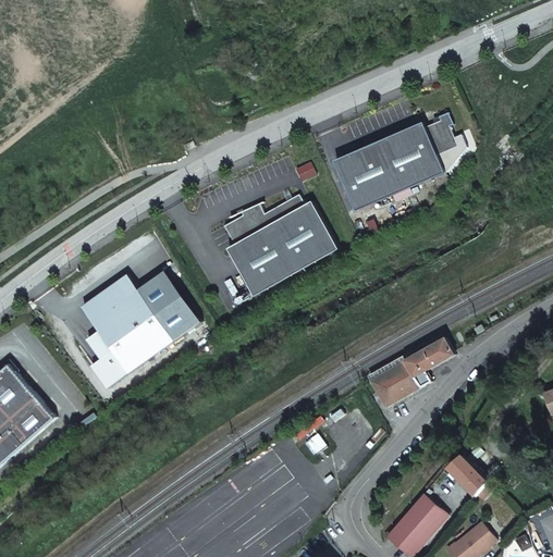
[(451,123),(446,111),(437,115),(439,120),(431,123),(424,126),(422,121),(334,160),(356,210),(444,172),(437,153),(456,145),(447,125),(451,123)]
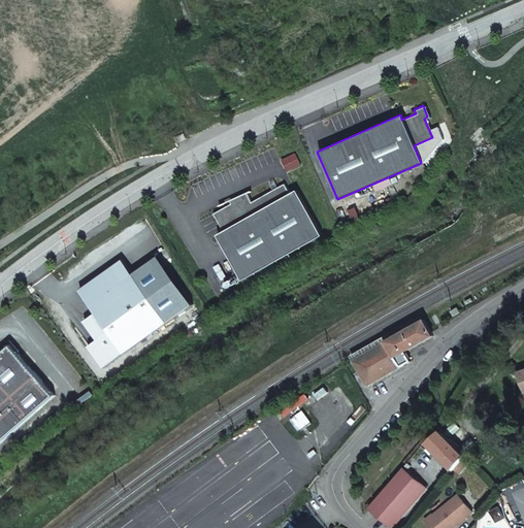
[(179,133),(170,137),(173,142),(182,138),(179,133)]
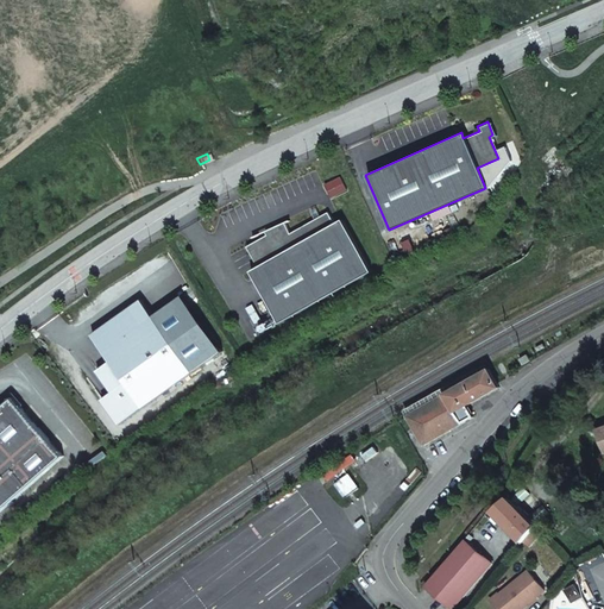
[(247,271),(277,324),(369,271),(339,219),(332,224),(325,212),(287,233),(281,223),(268,228),(269,232),(264,234),(244,246),(255,267),(247,271)]
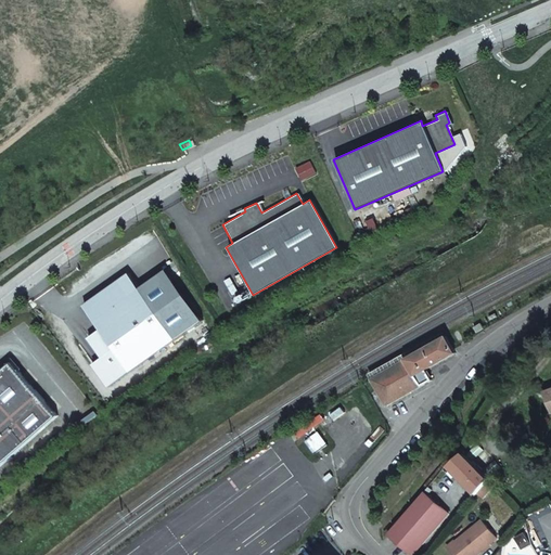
[(126,273),(80,305),(112,348),(90,364),(105,387),(173,338),(126,273)]
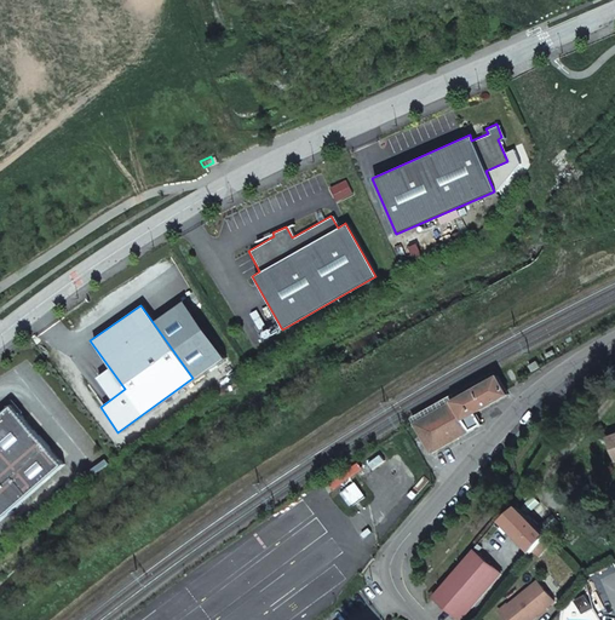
[(409,424),(427,453),(477,422),(470,409),(503,390),(492,372),(409,424)]
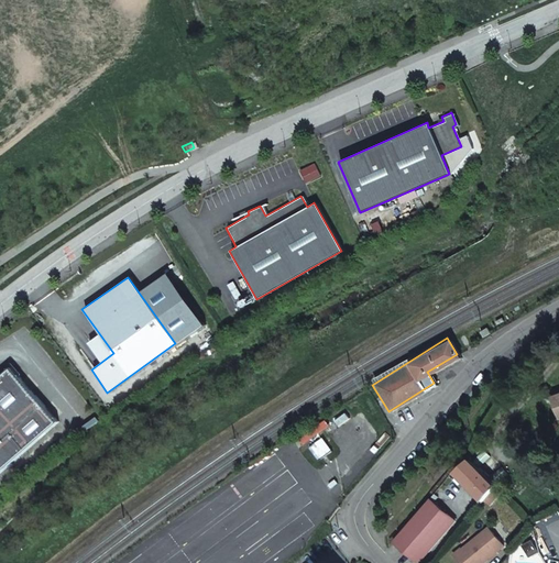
[(8,366),(0,373),(0,470),(24,449),(55,421),(8,366)]
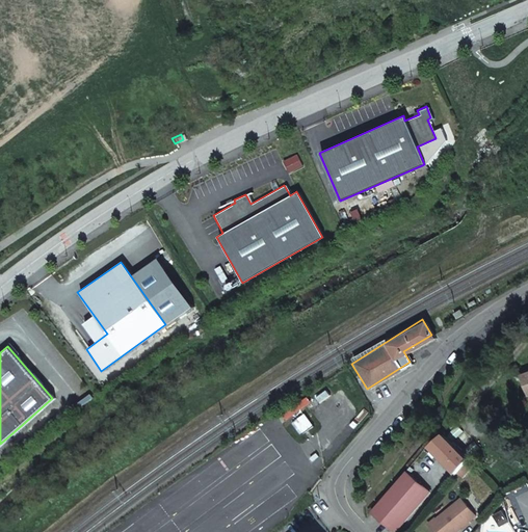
[(527,371),(518,375),(525,395),(527,394),(527,371)]
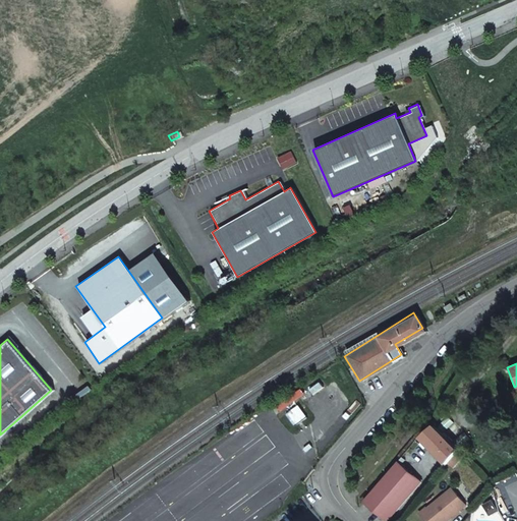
[(455,451),(433,425),(418,438),(444,464),(455,451)]
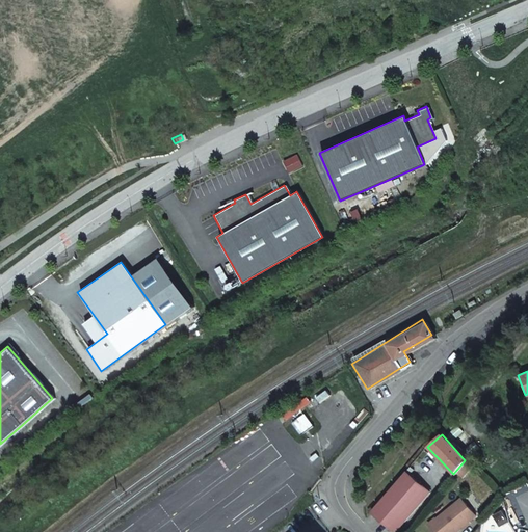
[(393,531),(427,493),(403,472),(369,511),(393,531)]
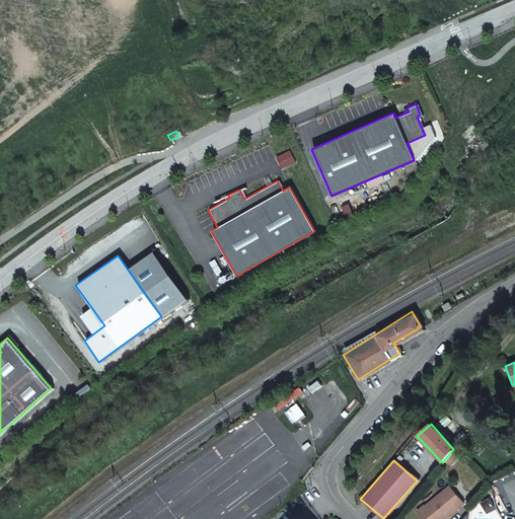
[(415,513),(420,518),(441,518),(448,514),(447,512),(450,510),(452,510),(460,504),(446,487),(423,508),(422,507),(415,513)]
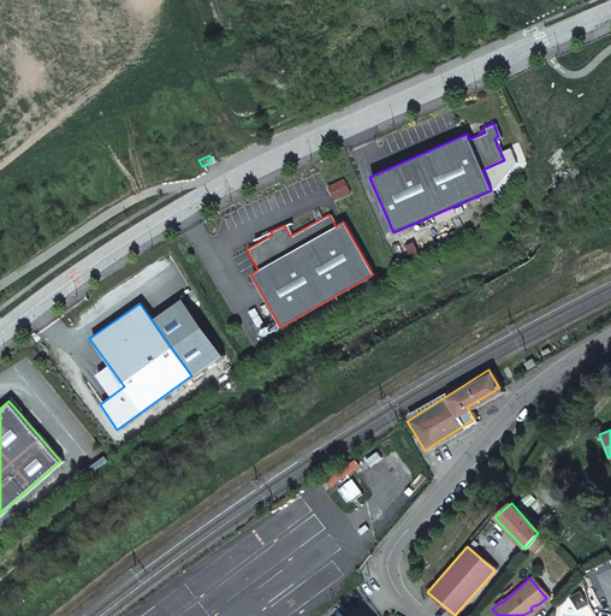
[(568,597),(576,611),(587,604),(579,591),(568,597)]
